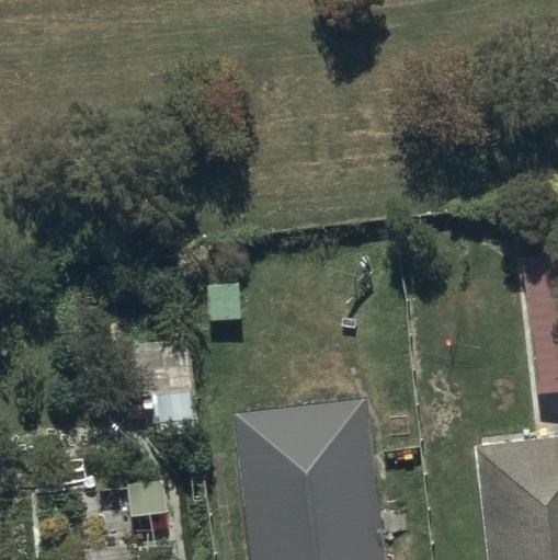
[(557,254),(522,259),(537,396),(557,392),(557,254)]
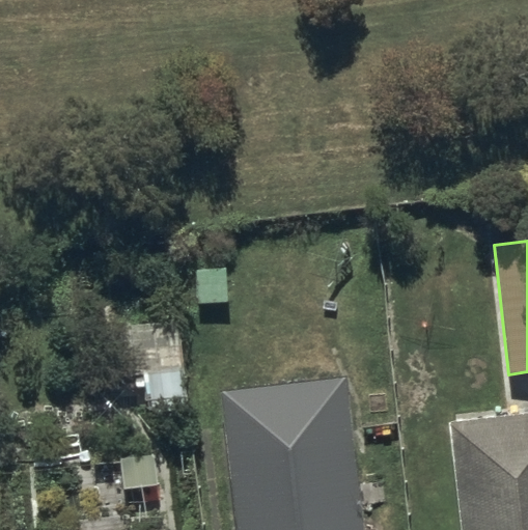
[(196,305),(227,303),(226,271),(194,272),(196,305)]
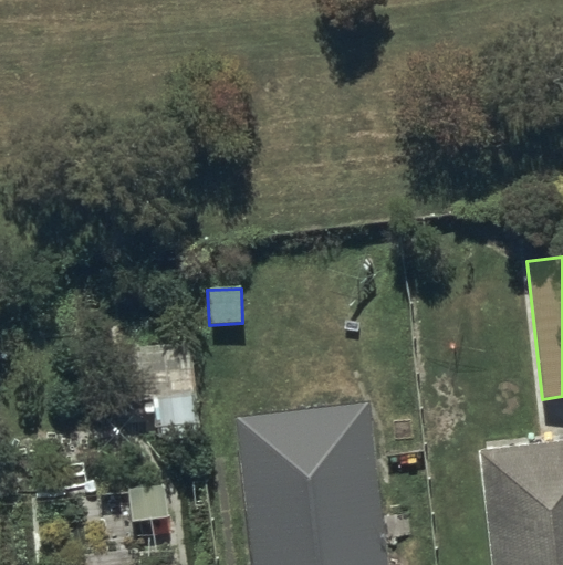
[(236,417),(252,564),(388,564),(371,401),(236,417)]
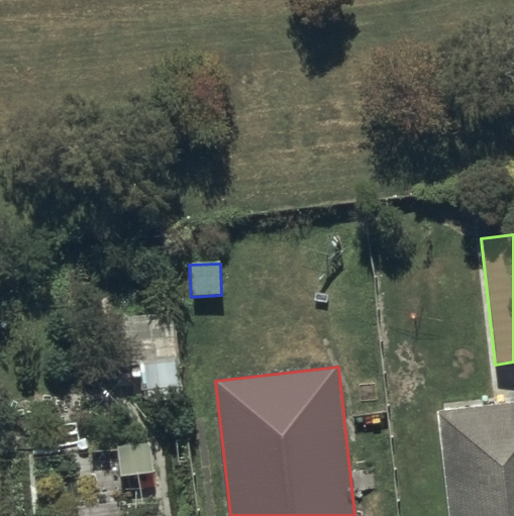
[(513,515),(513,402),(435,411),(447,515),(513,515)]
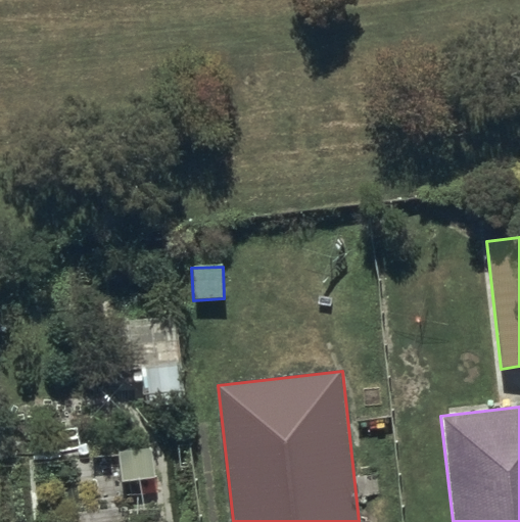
[(121,483),(153,479),(150,447),(117,452),(121,483)]
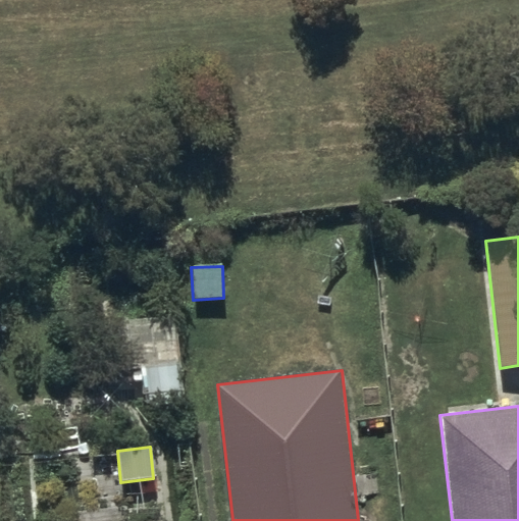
All buildings are outlined.
